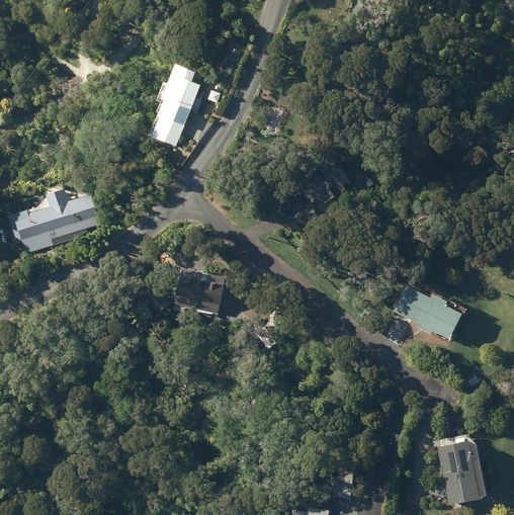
[(164,99),(169,102),(163,117),(182,125),(200,85),(176,75),(168,92),(167,92),(164,99)]
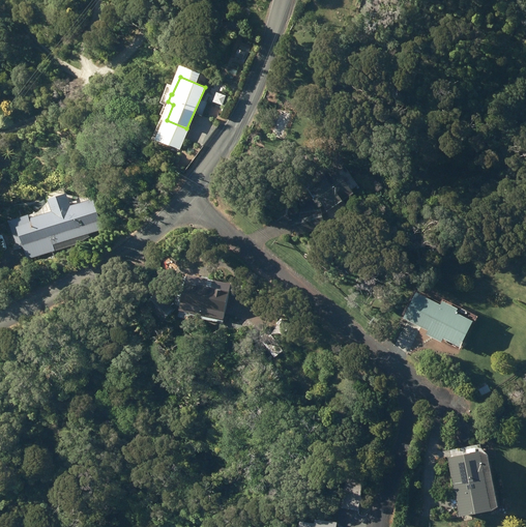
[(311,199),(297,202),(298,206),(287,209),(291,231),(323,224),(321,214),(353,194),(335,166),(303,186),(311,199)]
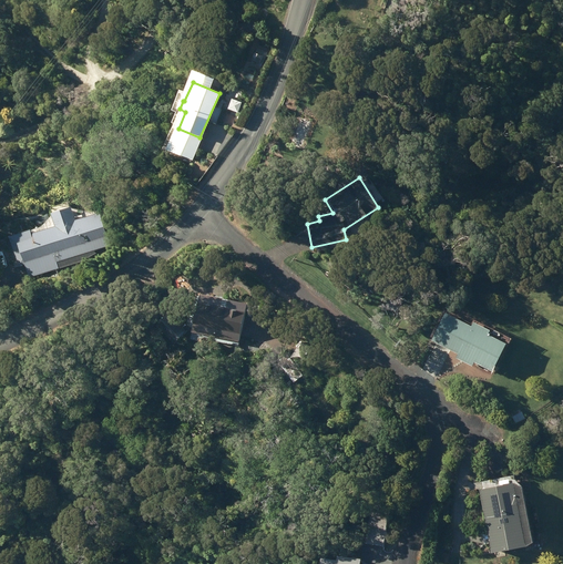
[(52,260),(108,243),(98,213),(74,219),(71,208),(52,214),(55,226),(31,234),(30,231),(8,237),(17,264),(20,263),(24,276),(53,266),(52,260)]
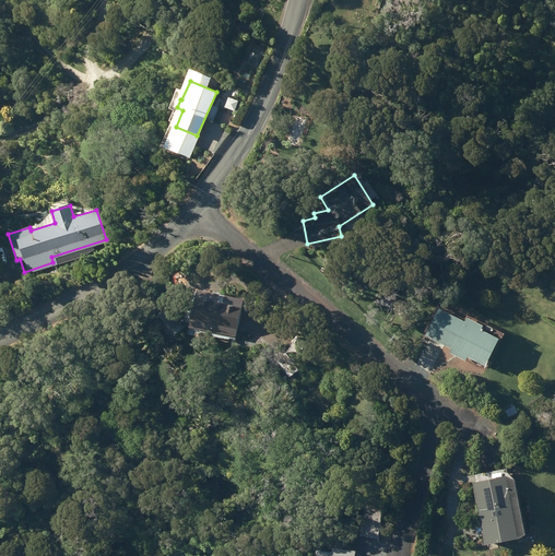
[(195,288),(188,327),(236,335),(243,297),(195,288)]
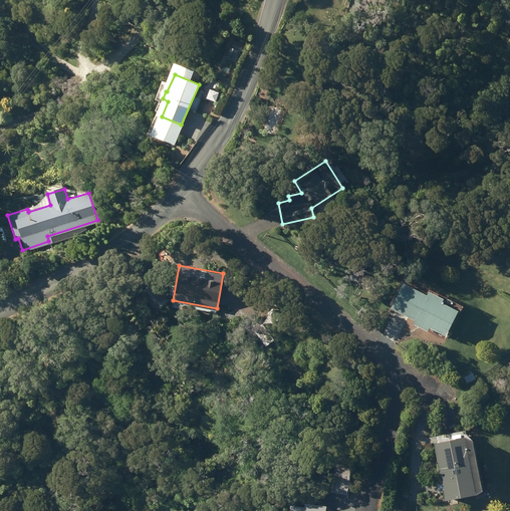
[(428,296),(405,284),(392,308),(415,320),(413,324),(428,332),(430,328),(446,337),(459,312),(443,304),(445,300),(430,292),(428,296)]
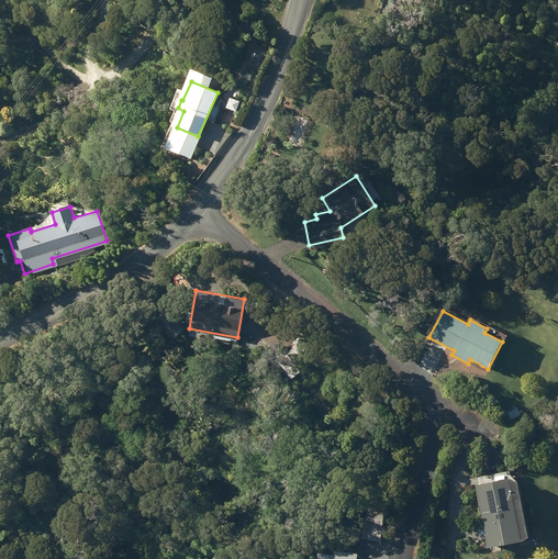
[(194,339),(177,321),(164,333),(182,351),(194,339)]
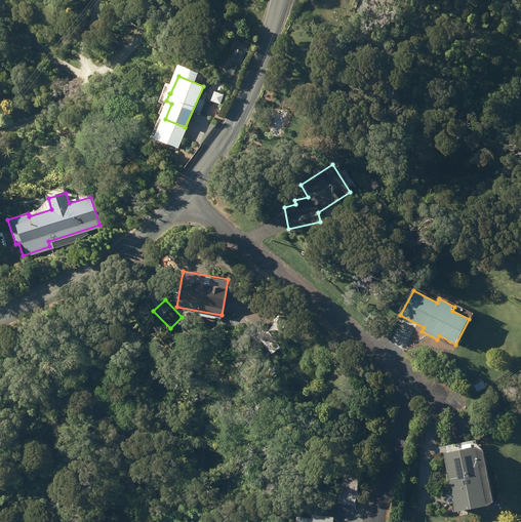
[(265,347),(270,353),(277,347),(272,340),(265,347)]
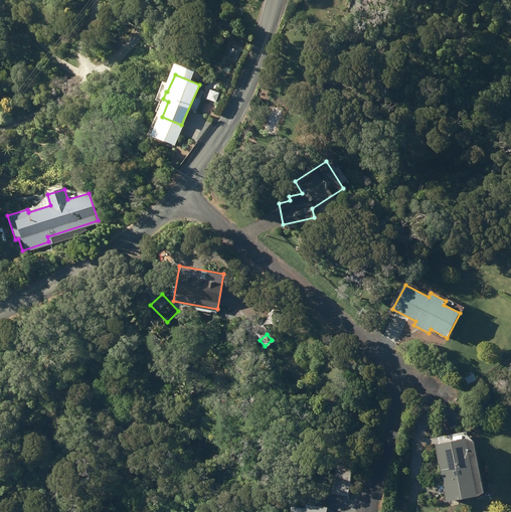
[(470,371),(462,376),(465,383),(474,378),(470,371)]
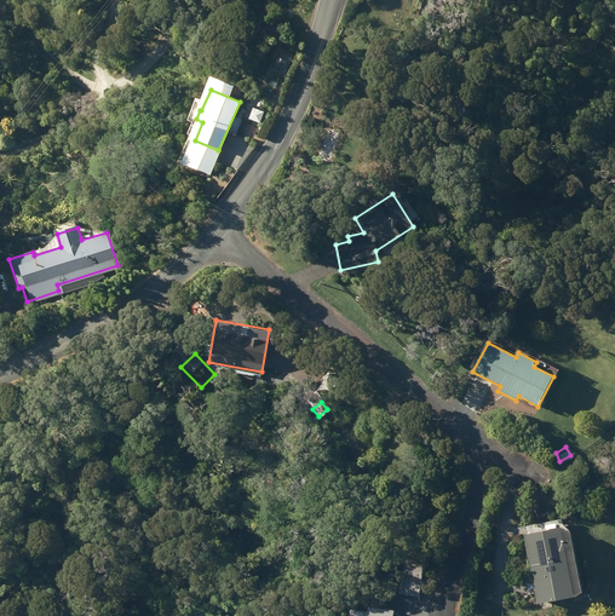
[(562,527),(522,534),(534,605),(584,596),(572,534),(562,527)]
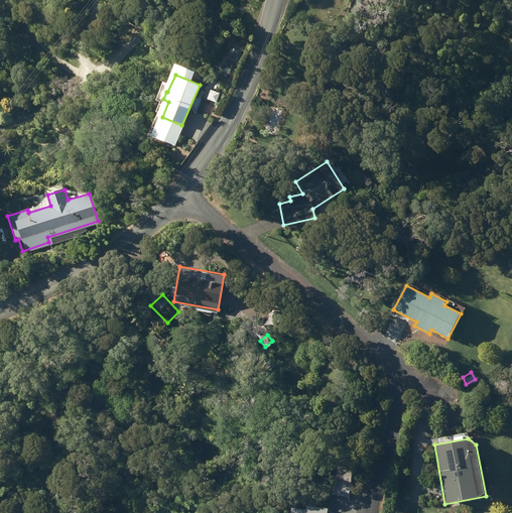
[(349,463),(334,460),(328,490),(344,492),(349,463)]
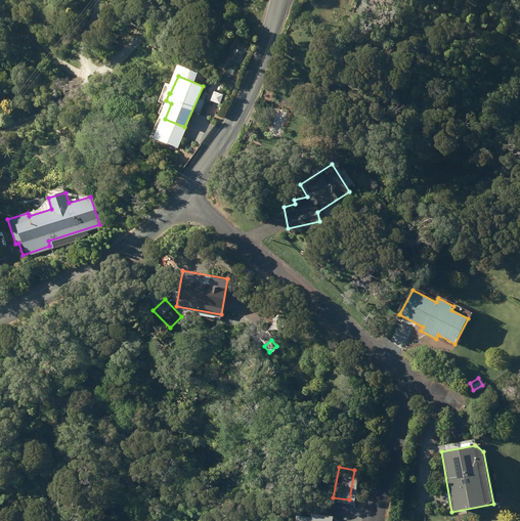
[(328,520),(330,513),(310,509),(309,513),(295,511),(292,520),(328,520)]
